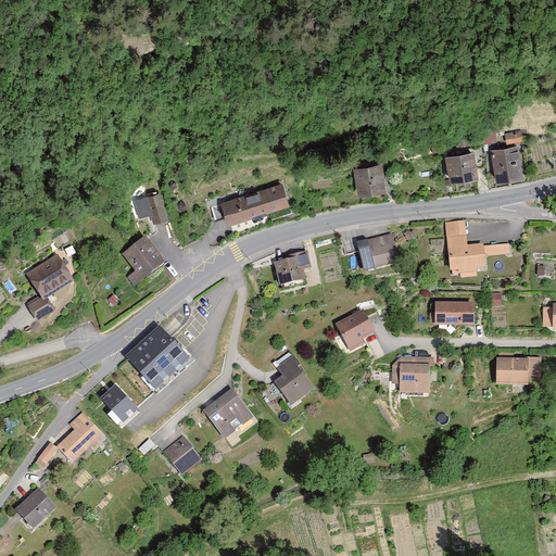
[(519,147),(491,151),(496,184),(525,179),(519,147)]
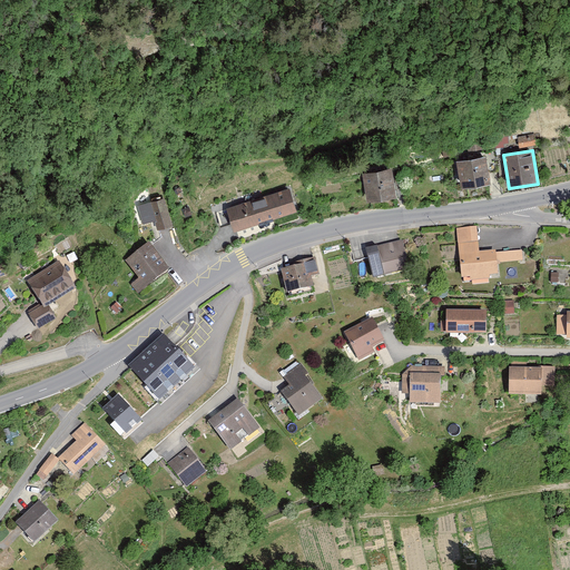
[(485,157),(454,160),(458,188),(490,184),(485,157)]
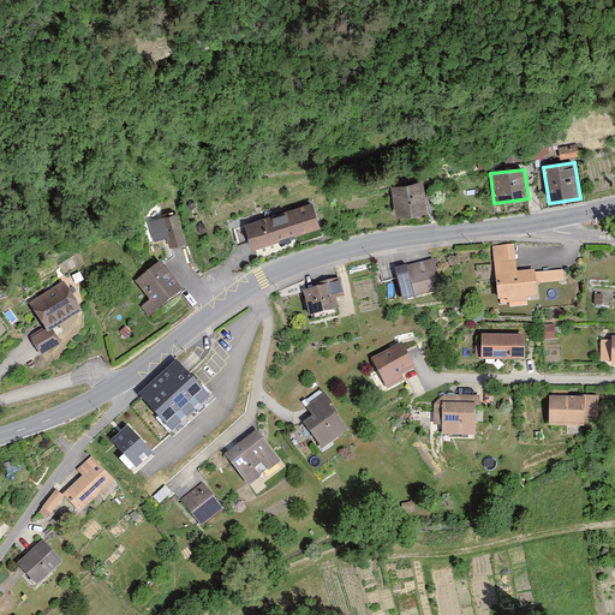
[(427,183),(390,189),(396,220),(431,214),(427,183)]
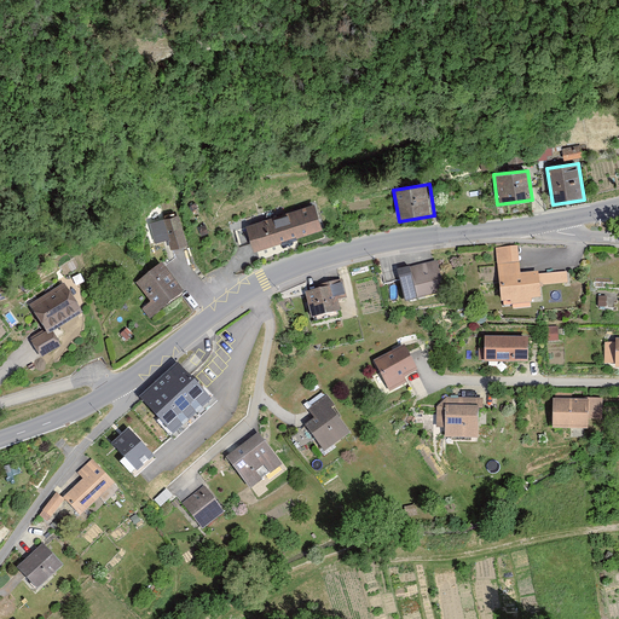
[(313,206),(247,226),(254,252),(320,231),(313,206)]
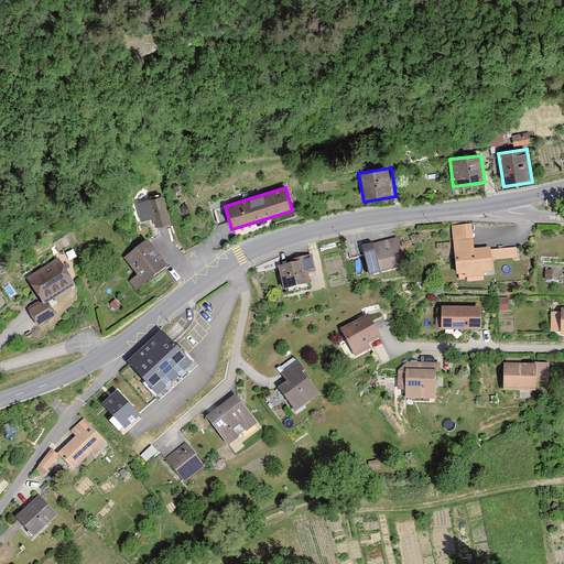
[(171,224),(163,196),(137,204),(142,221),(153,218),(156,228),(171,224)]
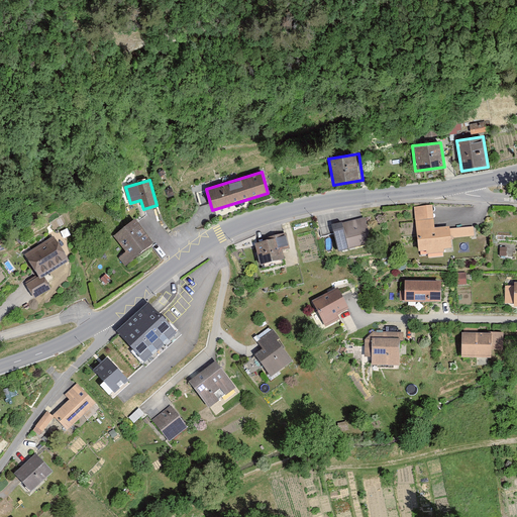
[(412,209),(416,256),(449,253),(448,240),(475,237),(474,226),(433,229),(431,208),(412,209)]
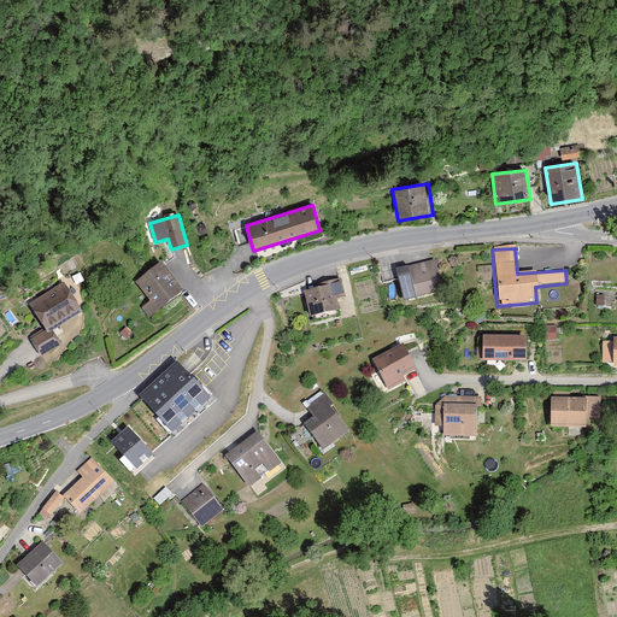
[(397,270),(405,299),(442,289),(435,260),(397,270)]
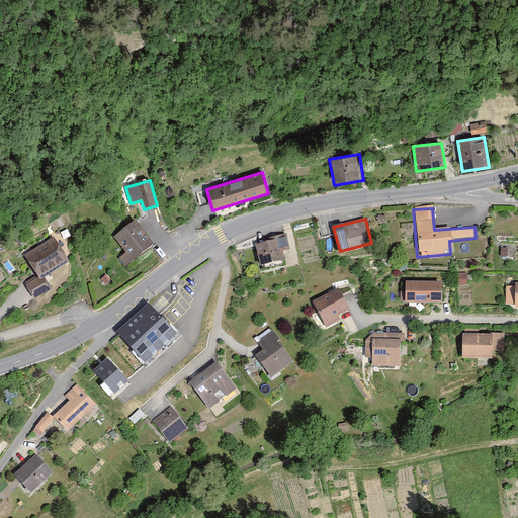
[(154,247),(136,223),(115,238),(127,254),(119,259),(125,268),(154,247)]
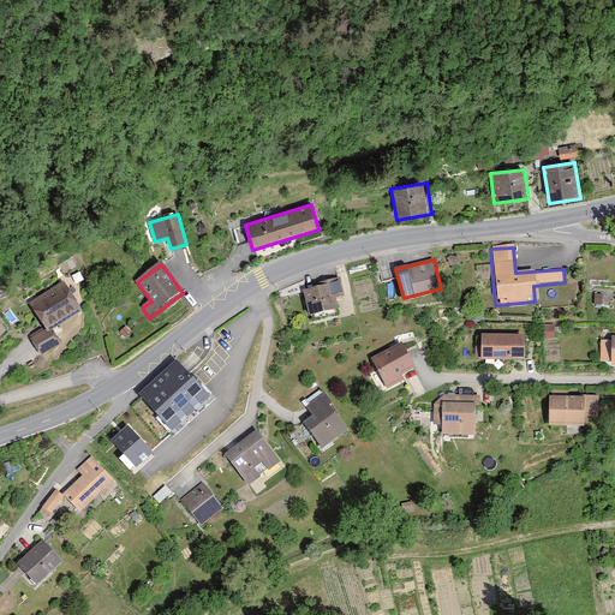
[(46,329),(31,339),(41,354),(59,342),(51,329),(82,311),(65,282),(30,303),(46,329)]
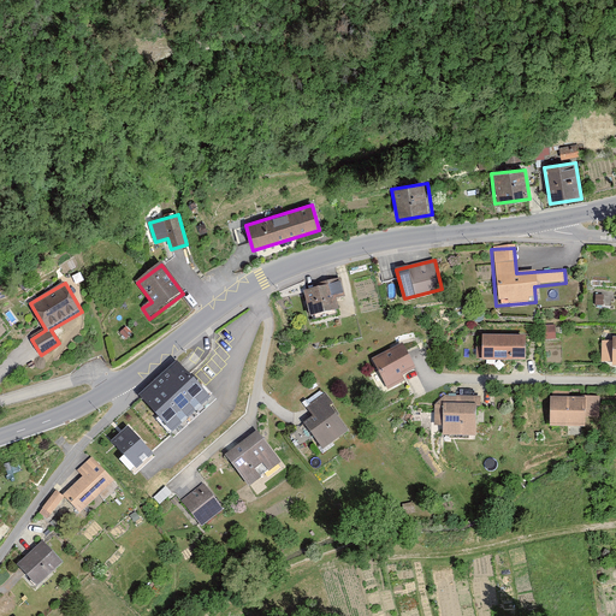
[(344,296),(342,283),(306,291),(311,315),(338,309),(336,298),(344,296)]
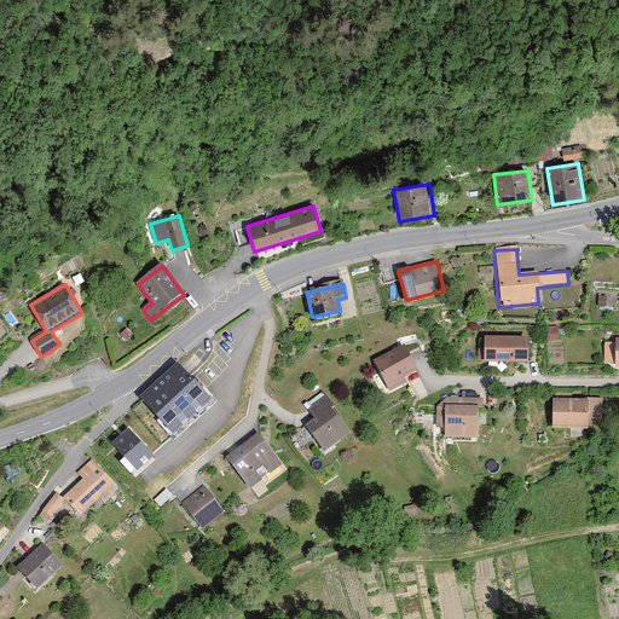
[(485,340),(485,365),(527,365),(527,340),(485,340)]
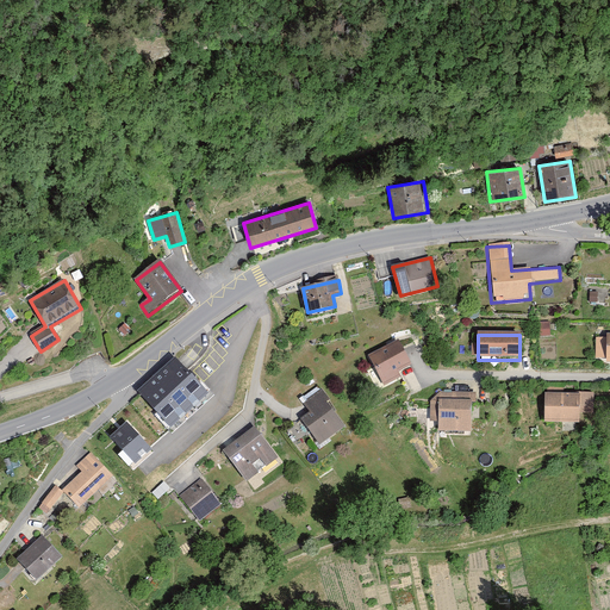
[(369,361),(384,386),(415,371),(402,344),(369,361)]
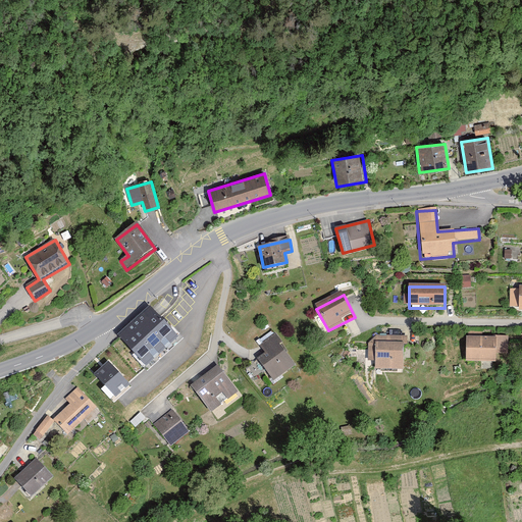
[(178,335),(150,305),(116,335),(144,366),(178,335)]
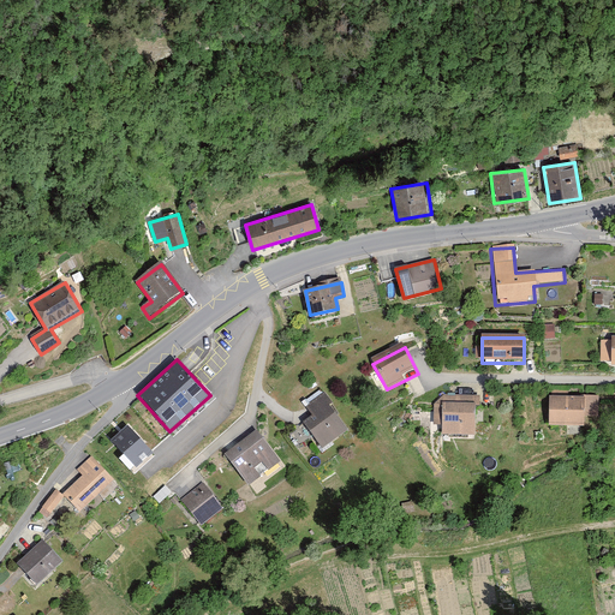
[(305,428),(323,452),(347,434),(332,411),(335,408),(326,395),(308,408),(316,421),(305,428)]
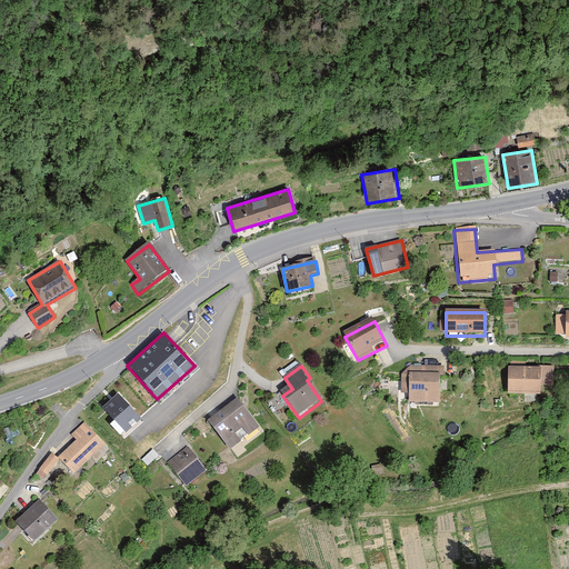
[(557,367),(508,367),(508,396),(540,396),(540,386),(557,386),(557,367)]
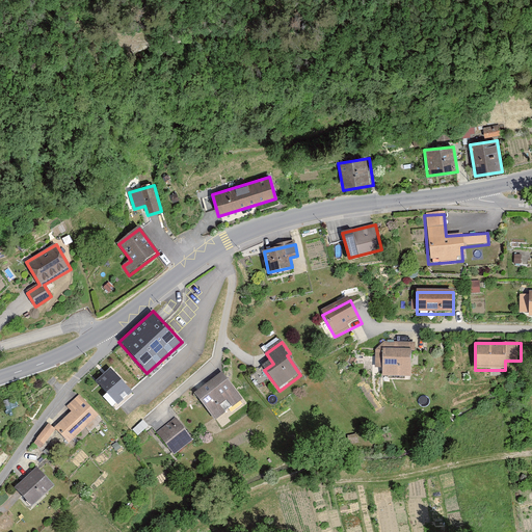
[(377,376),(411,377),(413,352),(378,351),(377,376)]
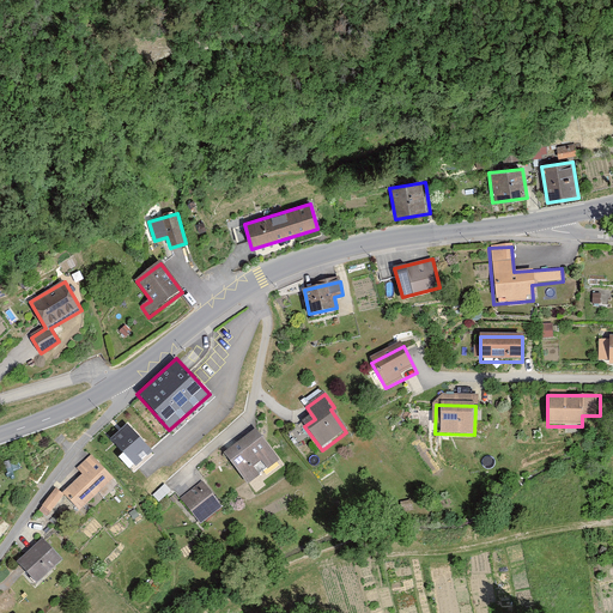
[(111,439),(134,465),(151,450),(127,424),(111,439)]
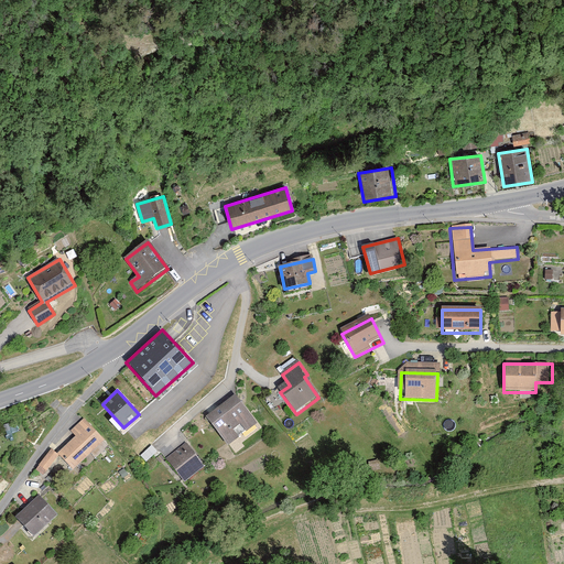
[(228,447),(257,424),(235,397),(206,420),(228,447)]
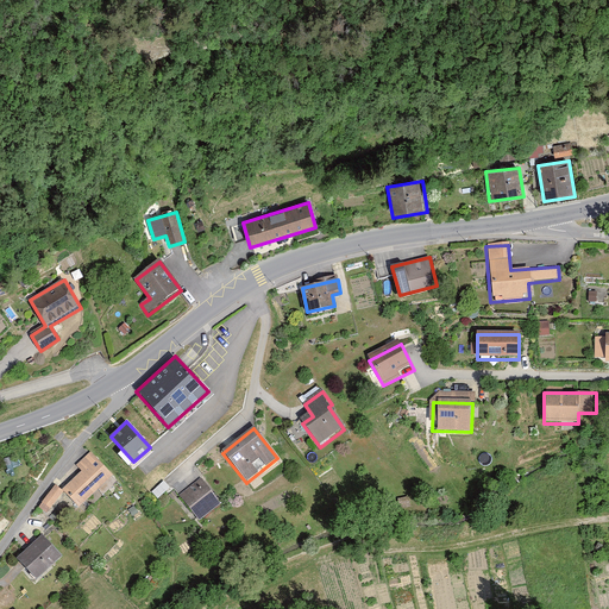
[(80,506),(112,476),(90,452),(77,465),(82,471),(63,489),(80,506)]
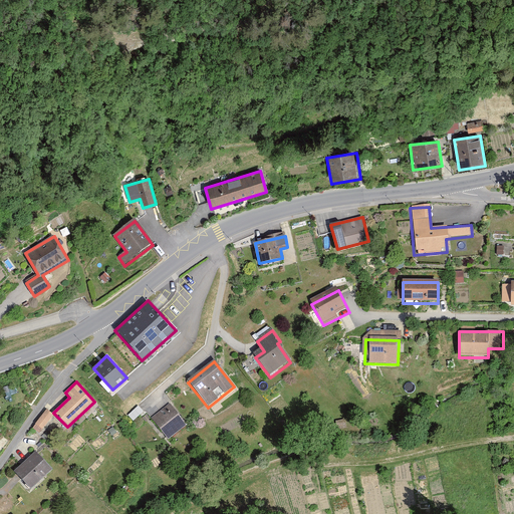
[(152,419),(169,441),(187,427),(170,405),(152,419)]
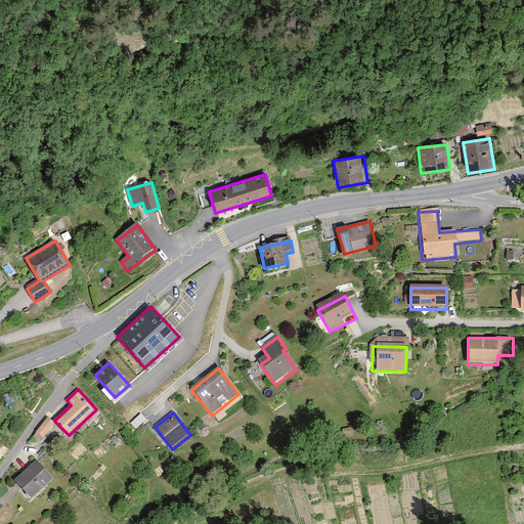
[(48,418),(34,436),(40,441),(55,423),(48,418)]
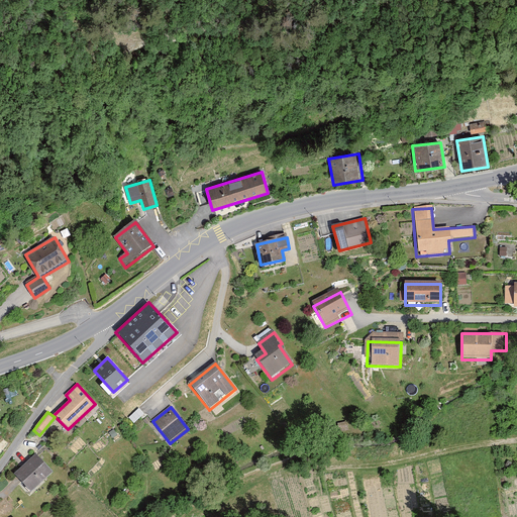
[(15,476),(31,493),(52,475),(35,457),(15,476)]
